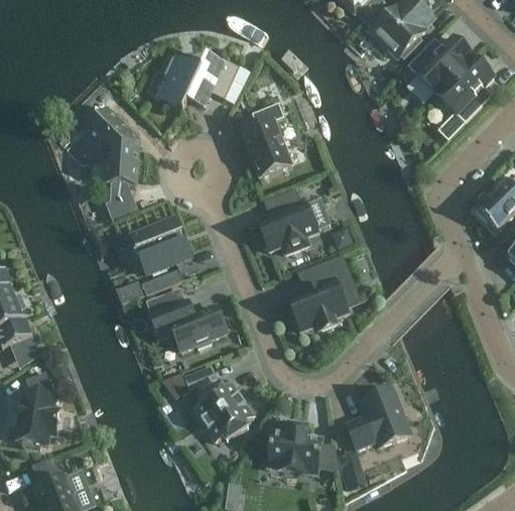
[(365,23),(366,23),(385,3),(386,2),(385,1),(384,2),(382,0),(342,0),(355,12),(356,12),(365,21),(364,22),(365,23)]
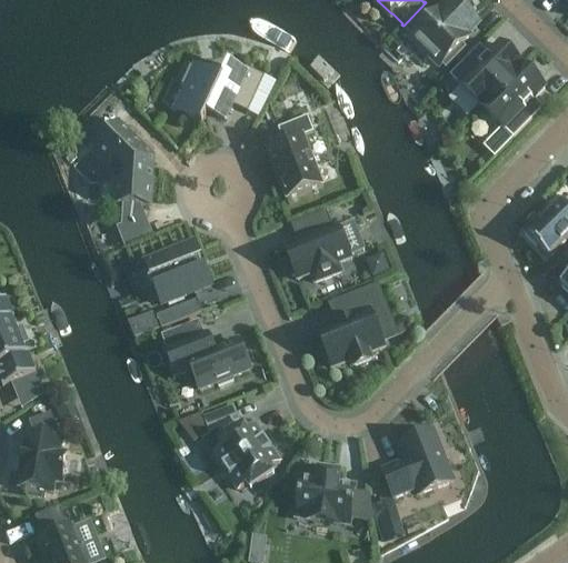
[(466,31),(478,19),(459,0),(452,0),(444,9),(440,7),(435,12),(425,3),(404,26),(441,63),(442,61),(446,66),(467,44),(462,41),(469,34),(466,31)]
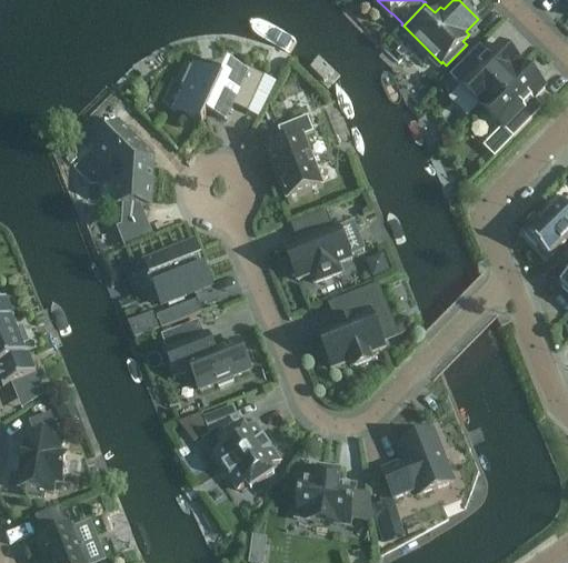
[(450,72),(482,103),(522,62),(500,40),(485,57),(475,47),(450,72)]
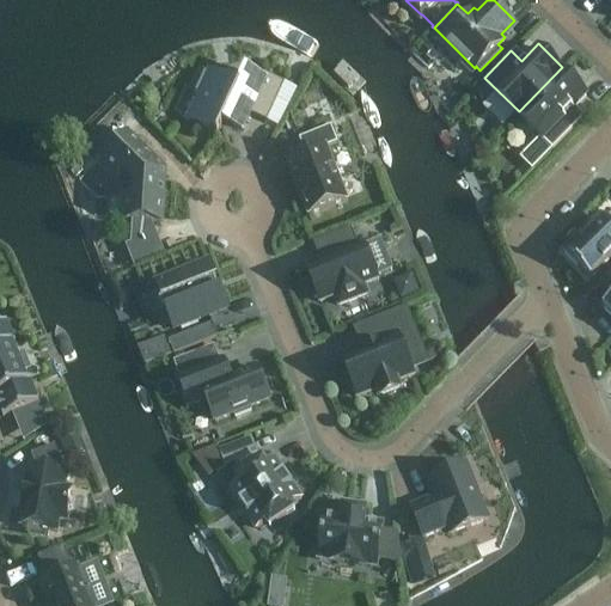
[(238,80),(211,68),(209,72),(206,71),(207,71),(205,69),(196,89),(197,90),(199,89),(201,90),(189,115),(218,129),(224,117),(243,126),(250,109),(267,117),(285,79),(267,69),(264,74),(245,66),(238,80)]
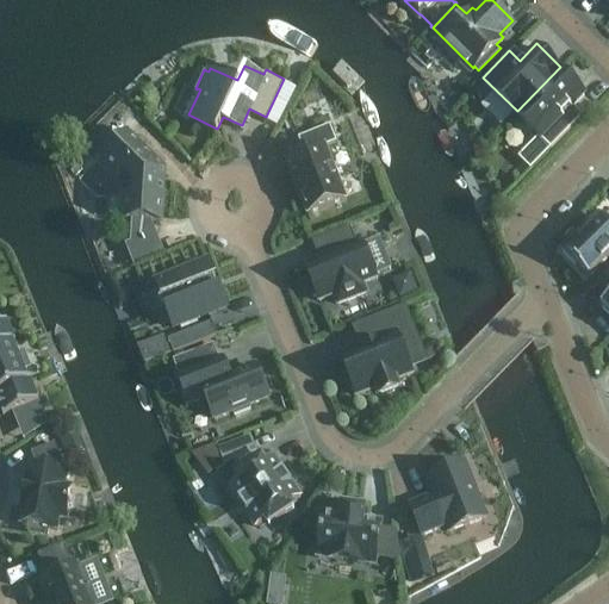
[(584,89),(560,67),(517,111),(552,144),(578,117),(567,107),(584,89)]
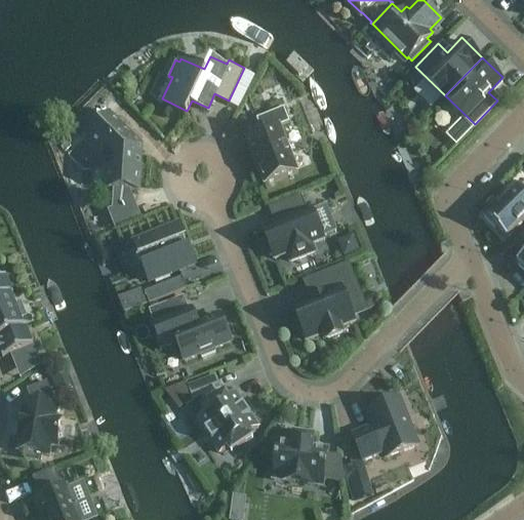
[(247,135),(266,181),(297,168),(278,124),(288,120),(282,106),(257,116),(263,129),(247,135)]
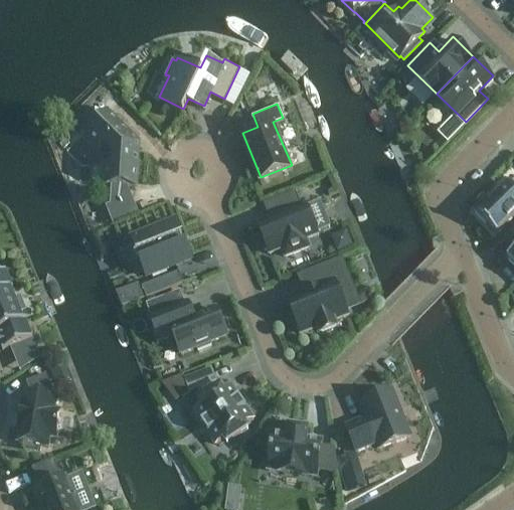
[(112,181),(112,182),(111,201),(106,203),(114,221),(140,211),(129,183),(137,183),(139,146),(138,146),(134,136),(135,135),(108,109),(87,131),(88,132),(88,131),(101,144),(105,141),(114,150),(112,181)]
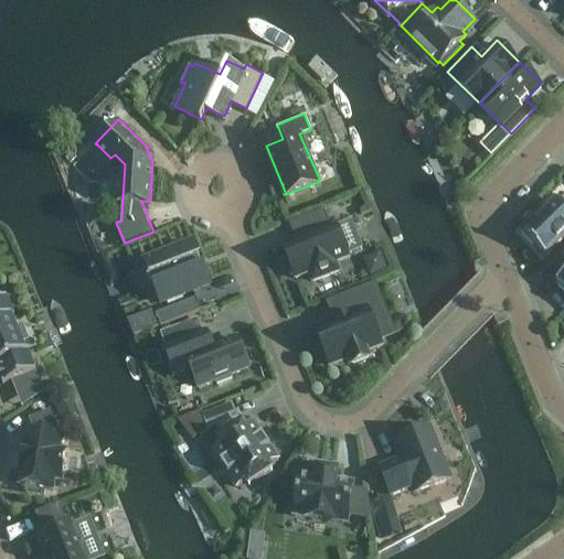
[(563,194),(540,218),(535,214),(534,213),(520,227),(545,253),(563,234),(563,194)]
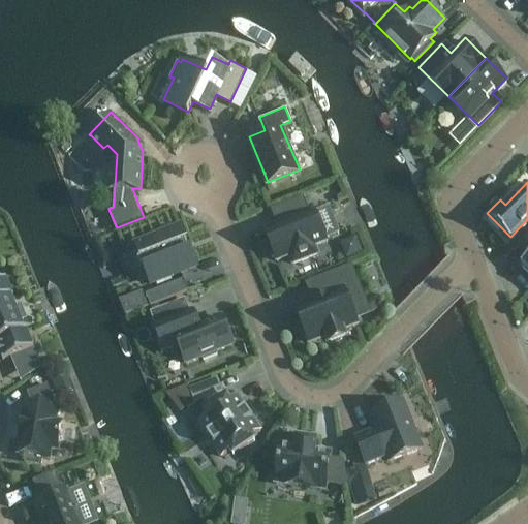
[(285,219),(278,222),(265,227),(270,240),(267,241),(272,254),(276,253),(277,257),(290,252),(293,260),(318,250),(315,242),(327,238),(314,208),(310,209),(304,193),(279,204),(285,219)]
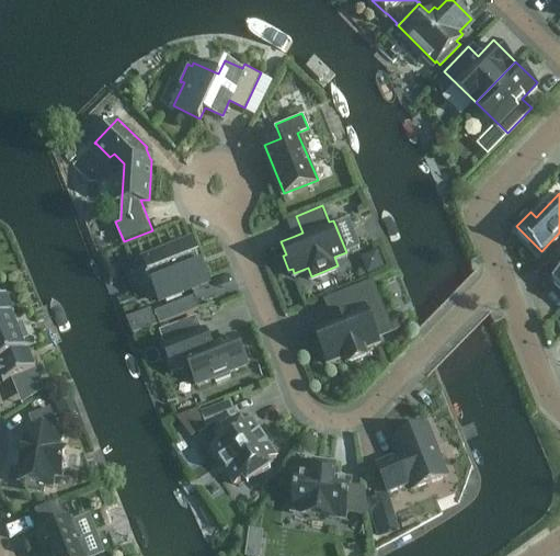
[(147,274),(151,284),(153,283),(160,297),(208,278),(203,262),(201,263),(197,254),(200,253),(193,238),(144,258),(150,273),(147,274)]
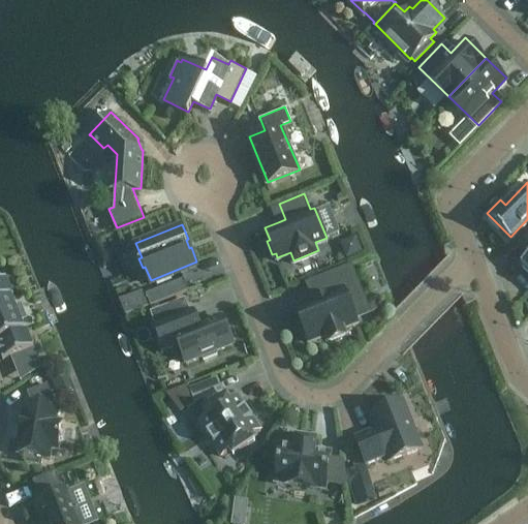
[(338,236),(342,250),(358,246),(352,232),(338,236)]
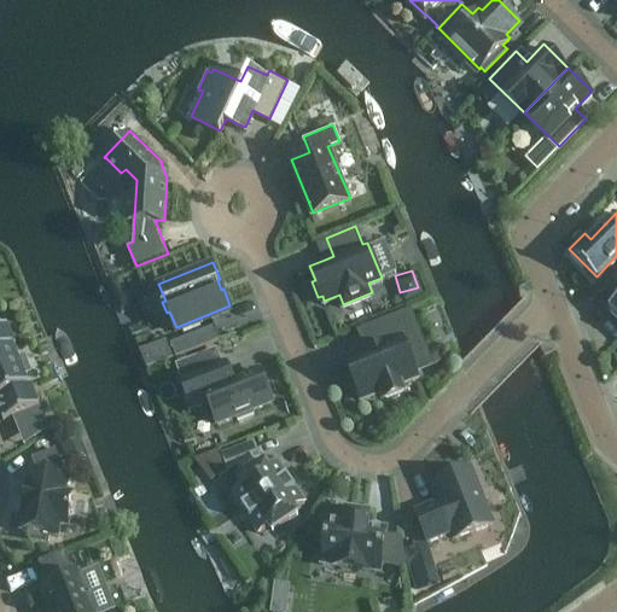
[(409,353),(425,347),(411,309),(361,328),(371,354),(349,362),(362,396),(383,388),(386,394),(405,386),(401,380),(418,373),(409,353)]
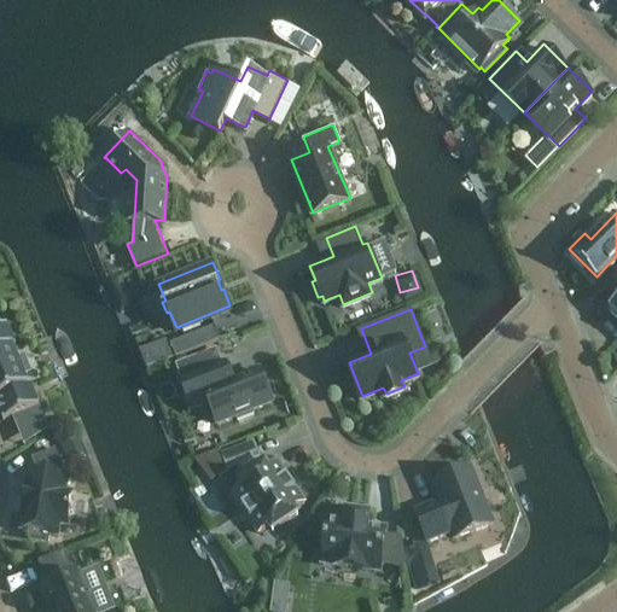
[(4,417),(39,403),(40,403),(40,401),(39,401),(31,382),(29,382),(24,372),(31,368),(25,353),(18,356),(15,345),(17,344),(9,324),(9,322),(3,325),(0,318),(0,407),(4,415),(3,415),(4,417)]
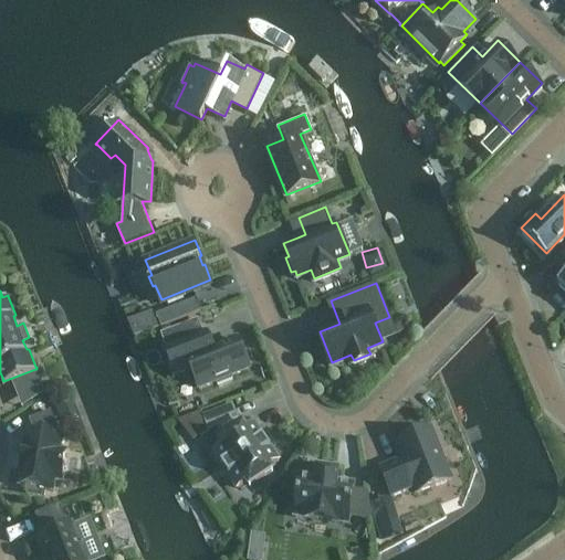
[(168,306),(174,319),(202,307),(198,295),(168,306)]
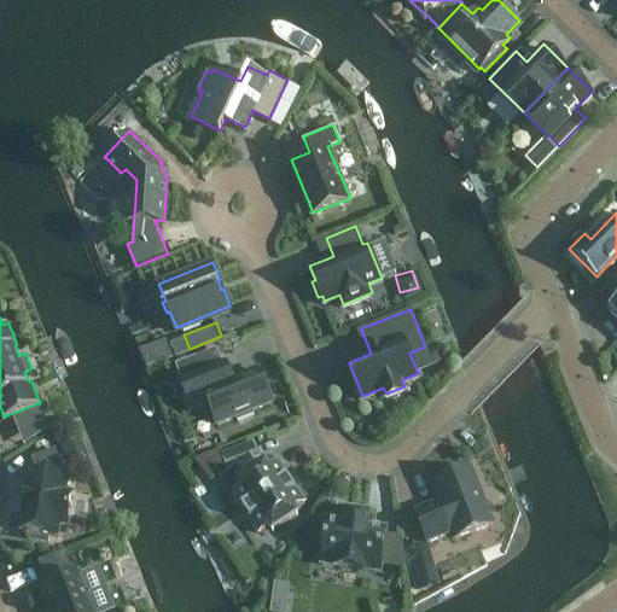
[(181,378),(192,406),(209,398),(217,420),(237,413),(238,417),(255,411),(254,407),(272,400),(271,395),(274,394),(268,378),(265,379),(260,367),(232,377),(226,360),(223,361),(216,344),(176,361),(182,377),(181,378)]
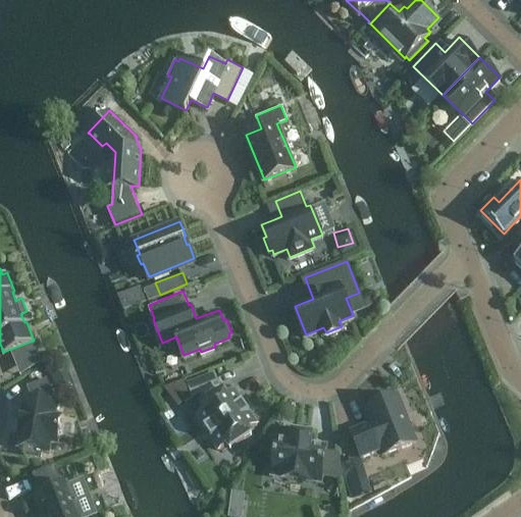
[(250,410),(251,410),(249,407),(245,402),(245,401),(243,399),(235,388),(226,393),(224,389),(220,392),(216,385),(220,384),(215,370),(188,381),(193,395),(201,392),(207,401),(203,404),(205,407),(197,413),(205,424),(204,424),(206,427),(210,432),(210,433),(211,435),(212,435),(219,447),(227,442),(230,446),(238,441),(245,435),(252,431),(249,427),(258,421),(250,410)]
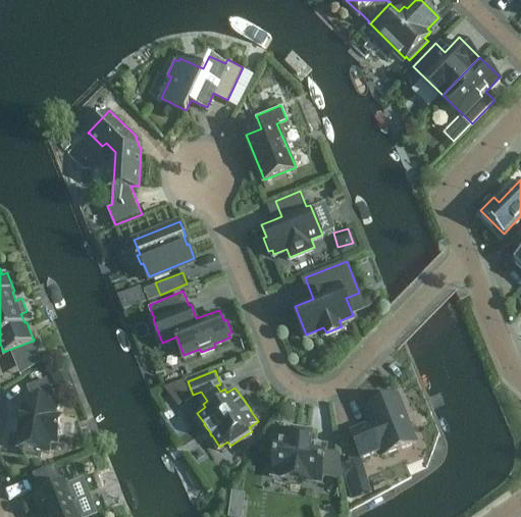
[(21,421),(17,445),(25,446),(24,452),(42,455),(43,449),(49,450),(51,440),(57,441),(59,427),(61,427),(61,426),(60,426),(62,413),(56,412),(58,402),(51,401),(53,391),(48,375),(27,383),(32,397),(27,396),(22,419),(20,419),(20,420),(21,421)]
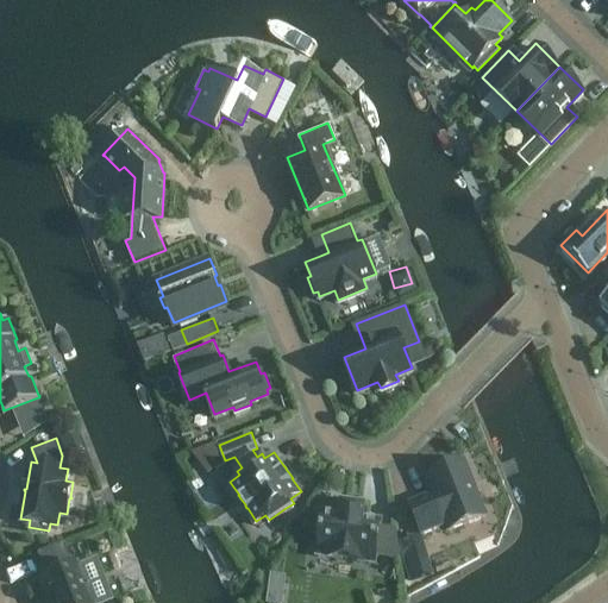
[(433,490),(409,500),(422,532),(446,521),(449,527),(487,512),(465,457),(426,472),(433,490)]
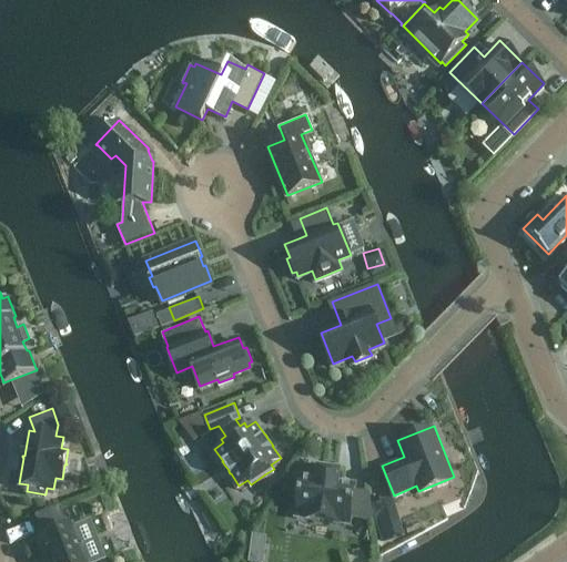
[(362,448),(372,438),(362,428),(352,437),(362,448)]
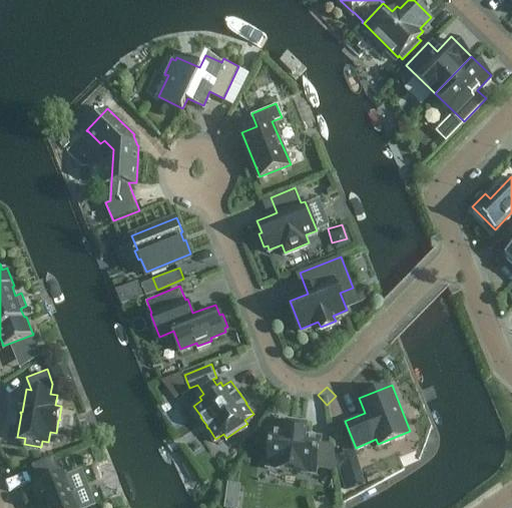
[(287,430),(273,429),(270,452),(268,464),(281,466),(316,471),(317,465),(337,468),(334,443),(320,441),(320,435),(306,433),(307,424),(288,422),(287,430)]
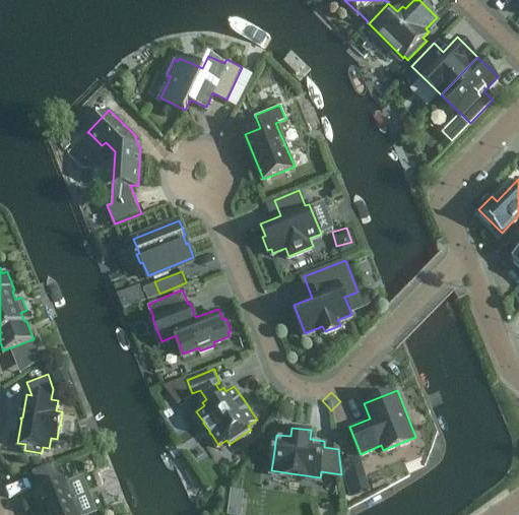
[(37,490),(46,514),(81,514),(67,477),(63,479),(56,460),(33,469),(41,488),(37,490)]
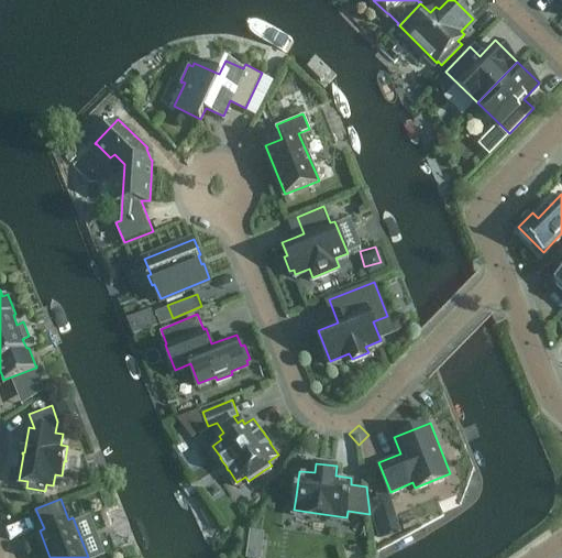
[(381,534),(394,531),(400,529),(399,527),(395,510),(375,514),(381,534)]
